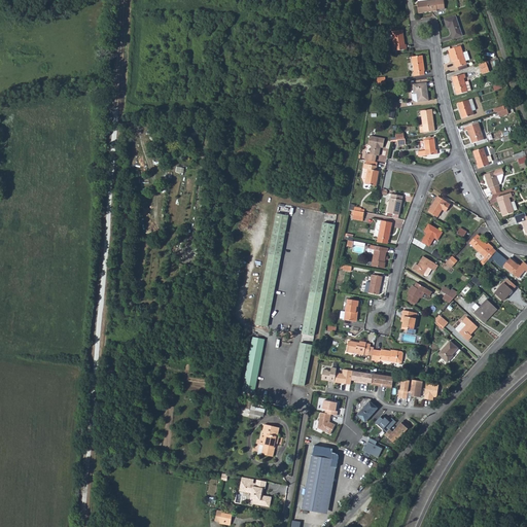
[(444,0),(431,0),(418,2),(419,12),(438,10),(438,8),(445,8),(444,0)]
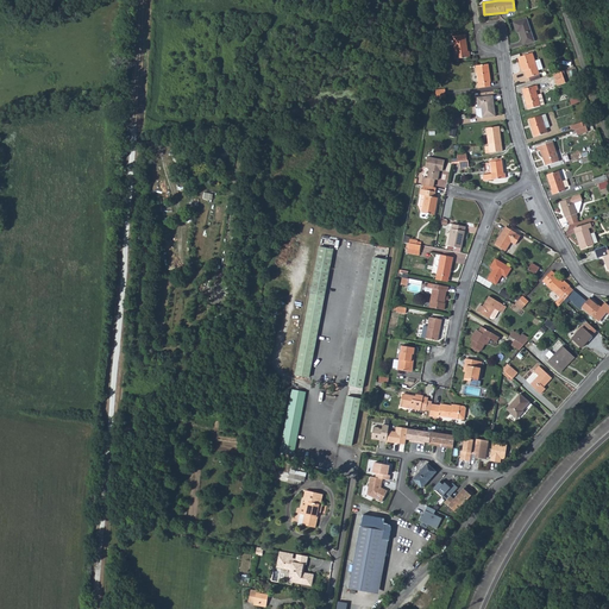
[(527,18),(515,23),(518,32),(522,31),(523,33),(522,35),(526,44),(535,41),(527,18)]
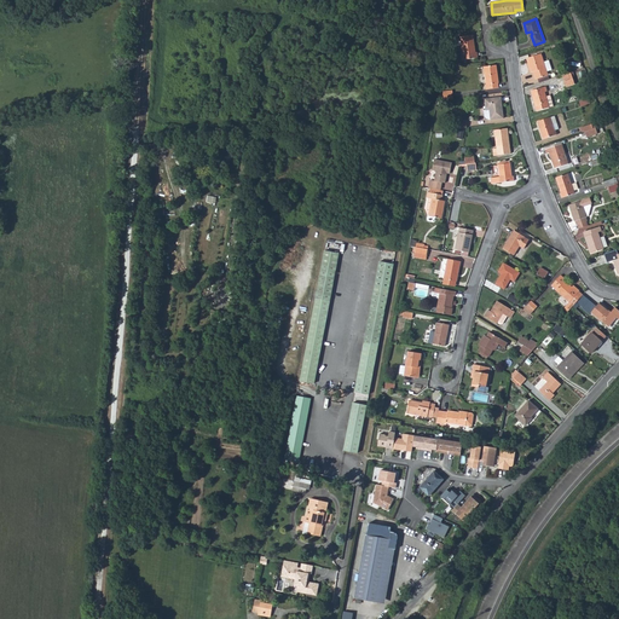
[(475,52),(475,47),(473,34),(461,36),(464,59),(478,57),(478,52),(475,52)]
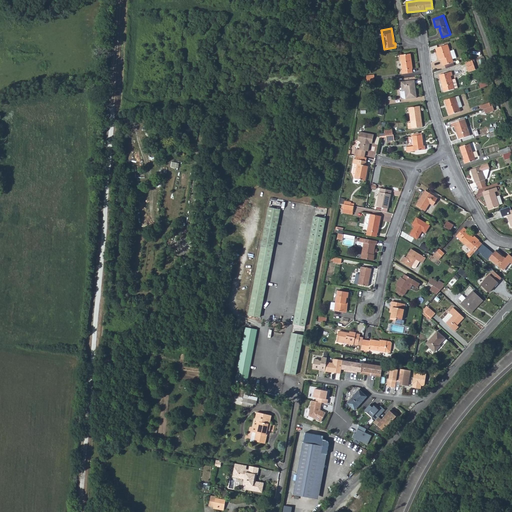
[(449,44),(436,49),(440,60),(442,60),(444,66),(455,63),(454,60),(451,52),(449,44)]
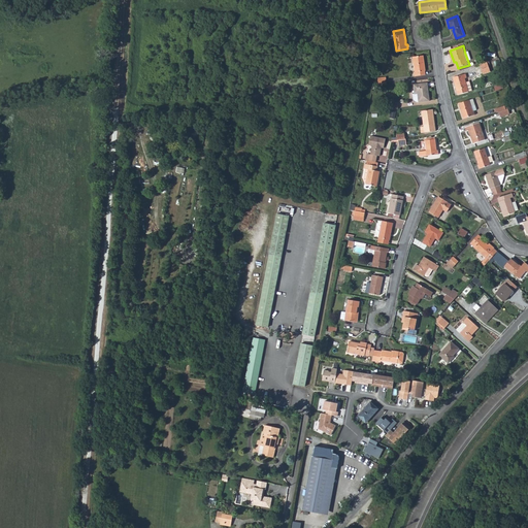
[(425,55),(414,57),(416,72),(415,72),(416,75),(426,74),(426,71),(425,55)]
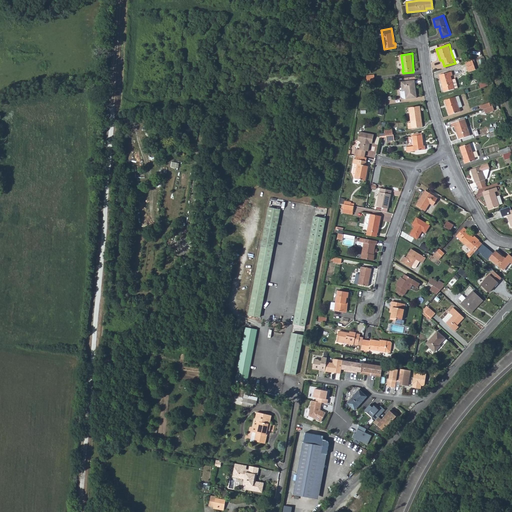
[(478,68),(475,59),(466,62),(469,71),(478,68)]
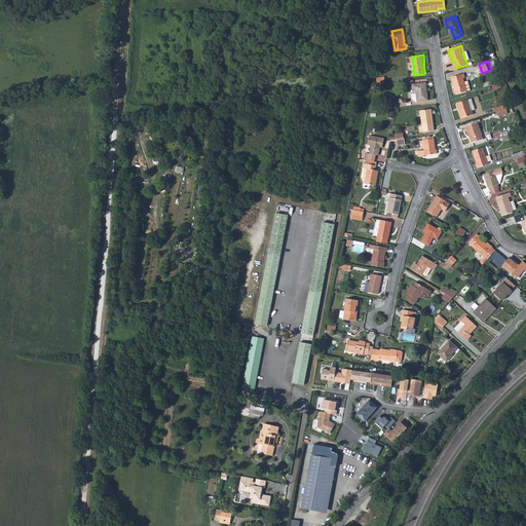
[(464,73),(452,77),(457,94),(471,89),(468,80),(464,82),(463,78),(465,77),(464,73)]
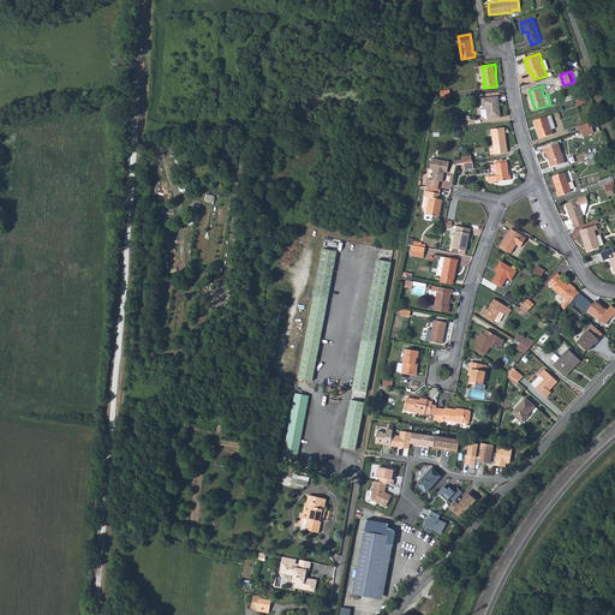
[(484,108),(483,108),(483,118),(485,119),(501,118),(499,97),(483,99),(484,108)]
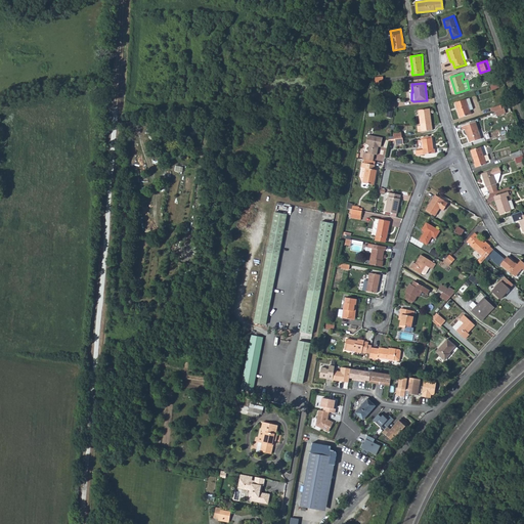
[(470,98),(455,102),(461,118),(472,114),(471,110),(474,108),(470,98)]
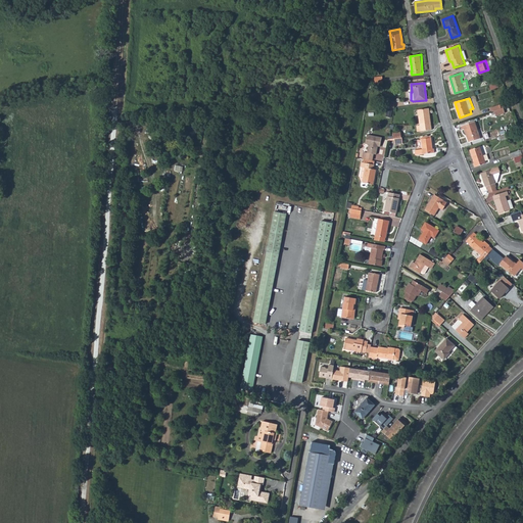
[(421,125),(417,126),(418,132),(432,130),(429,108),(419,110),(421,125)]
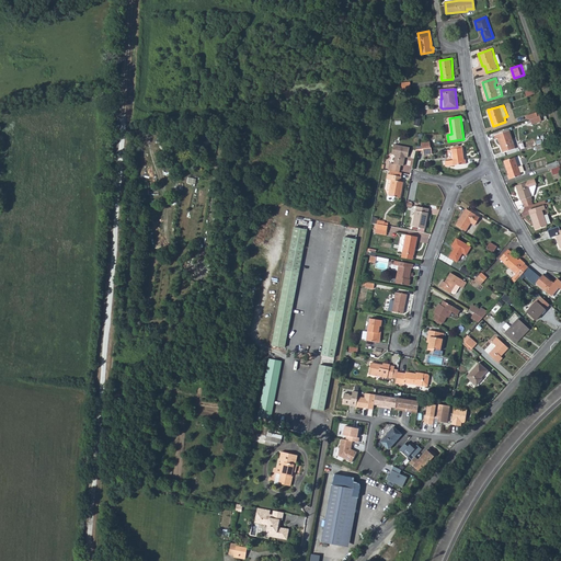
[(514,149),(511,139),(513,139),(510,130),(494,135),(496,139),(499,139),(504,153),(514,149)]
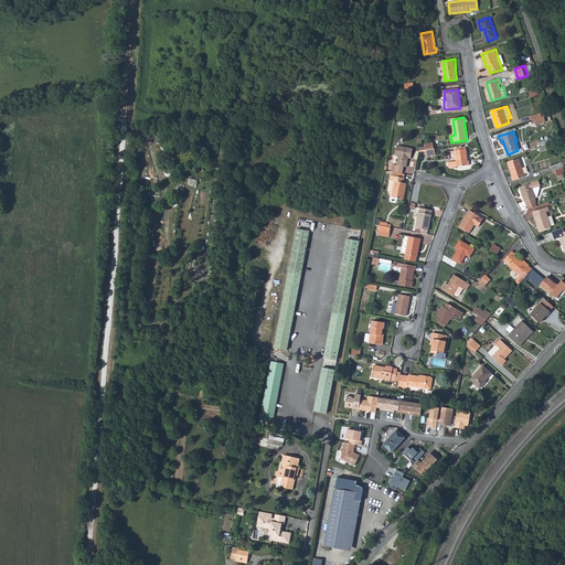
[(393,164),(392,171),(402,173),(403,167),(406,167),(407,160),(407,158),(411,158),(413,149),(397,146),(395,155),(398,156),(397,164),(393,164)]
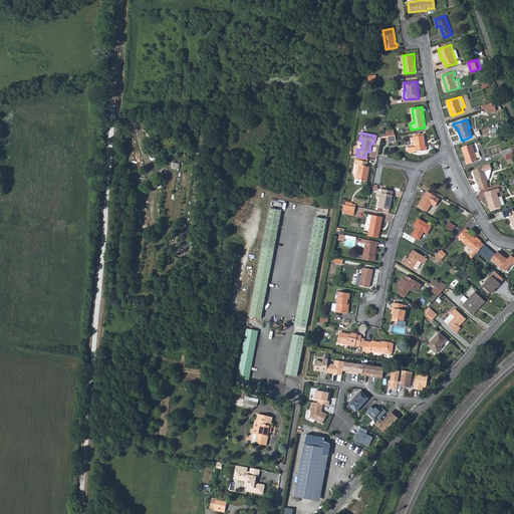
[(423,136),(414,137),(416,147),(408,148),(409,153),(427,151),(427,146),(425,146),(423,136)]
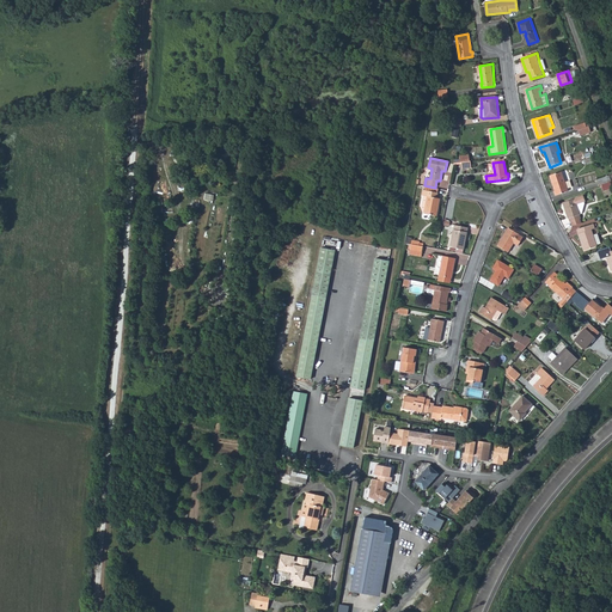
[(562,171),(550,176),(556,190),(555,191),(556,195),(569,191),(562,171)]
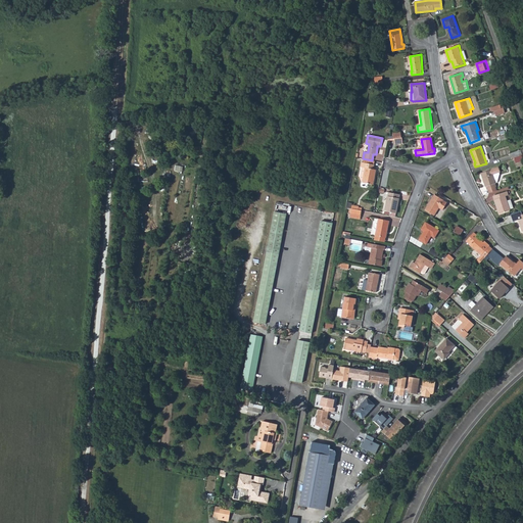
[(374,164),(362,162),(362,167),(360,176),(362,182),(374,184),(376,170),(373,170),(374,164)]
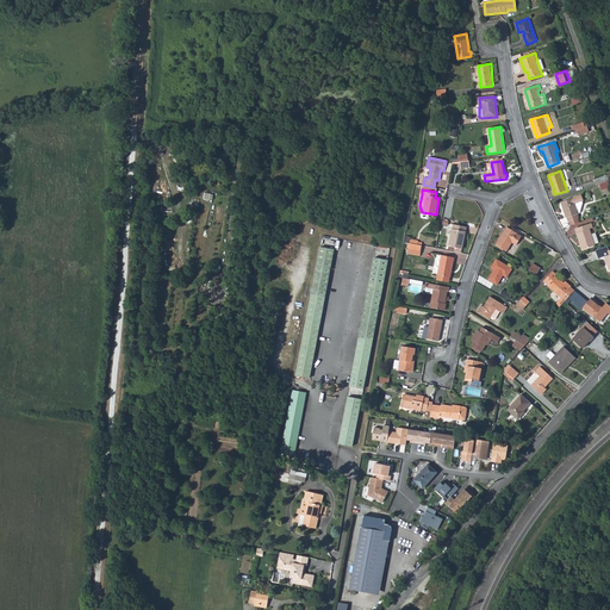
[(570,222),(570,221),(579,218),(578,215),(579,213),(580,212),(584,203),(583,200),(584,200),(582,195),(561,201),(566,218),(568,218),(570,222)]
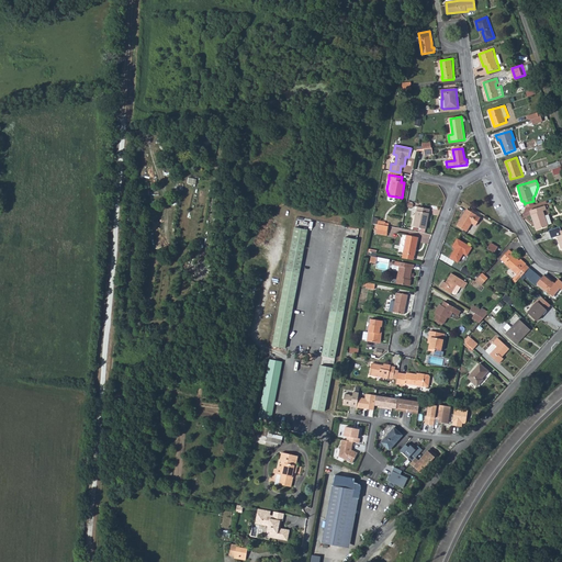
[(547,204),(530,210),(537,229),(549,226),(549,225),(552,224),(549,214),(546,215),(544,211),(547,210),(546,208),(548,206),(547,204)]
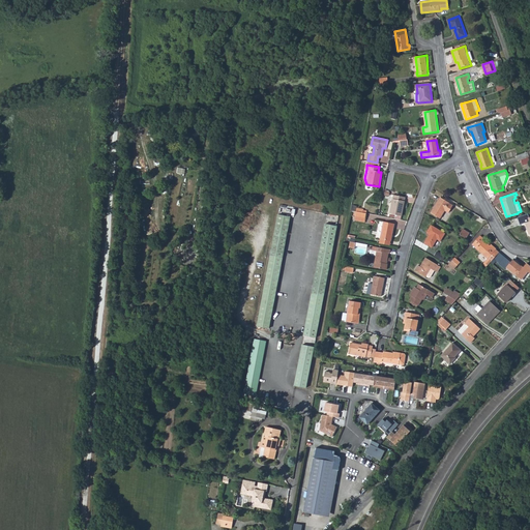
[(393,195),(390,213),(402,215),(406,197),(393,195)]
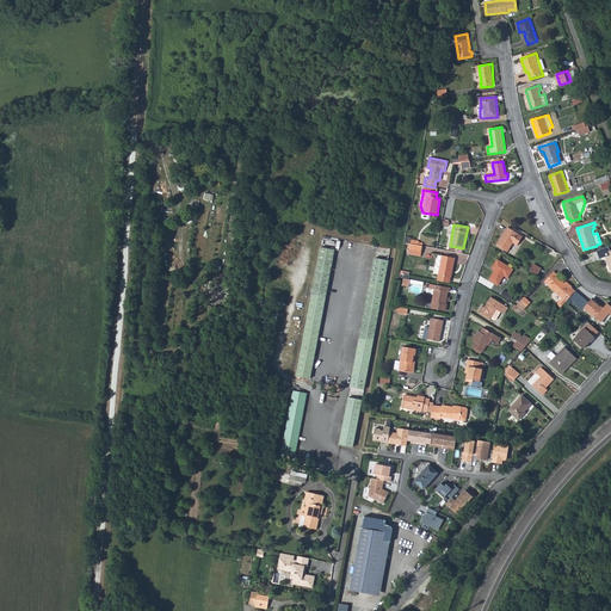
[(507,227),(498,245),(508,252),(513,242),(518,245),(523,236),(507,227)]
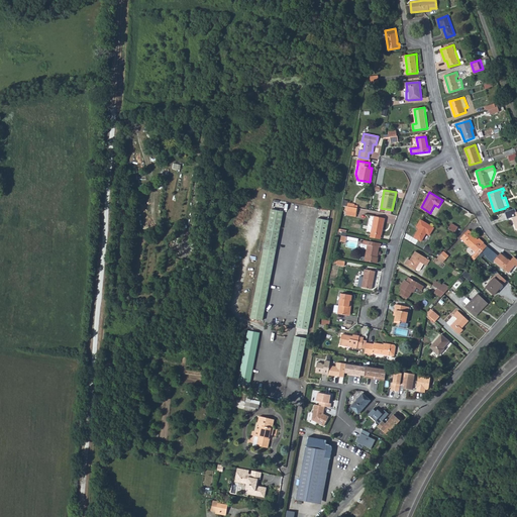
[(251,319),(263,321),(284,212),(272,209),(251,319)]
